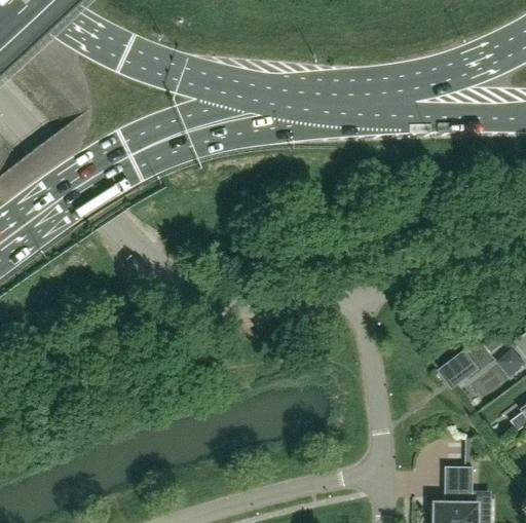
[(525,330),(513,340),(525,358),(525,330)]
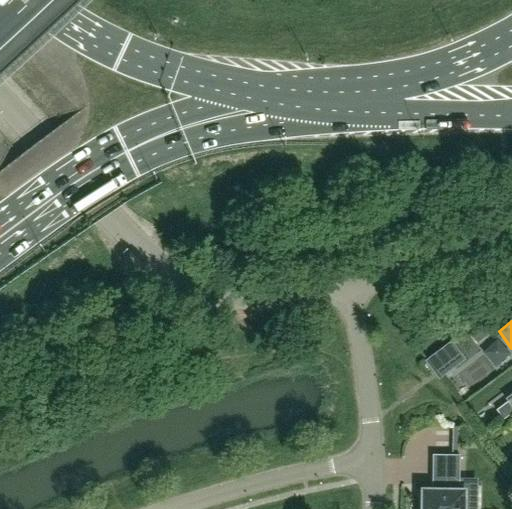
[(451,340),(441,347),(455,365),(464,358),(451,340)]
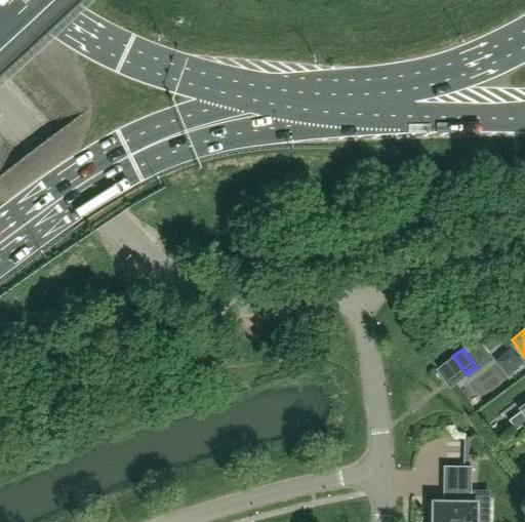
[(479,374),(455,390),(467,406),(490,391),(479,374)]
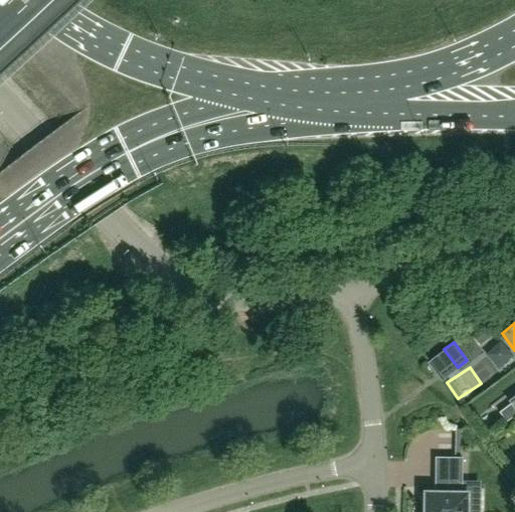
[(462,480),(462,456),(435,456),(434,493),(427,493),(427,508),(425,508),(424,511),(471,511),(472,493),(462,493),(462,480)]
